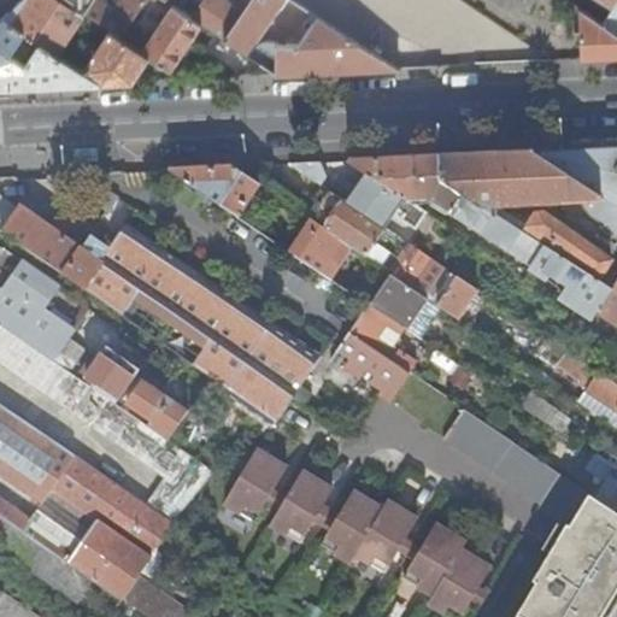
[(66,0),(21,0),(4,17),(72,63),(76,57),(71,53),(78,42),(69,35),(84,12),(74,5),(66,0)]
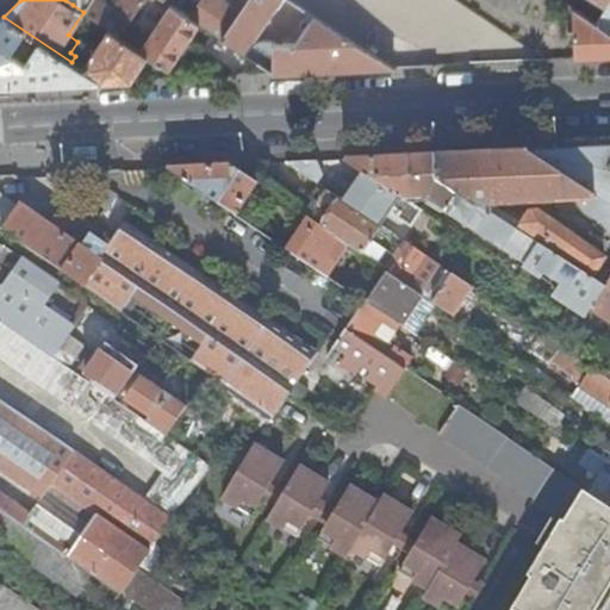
[(91,0),(83,12),(110,29),(120,37),(144,0),(91,0)]
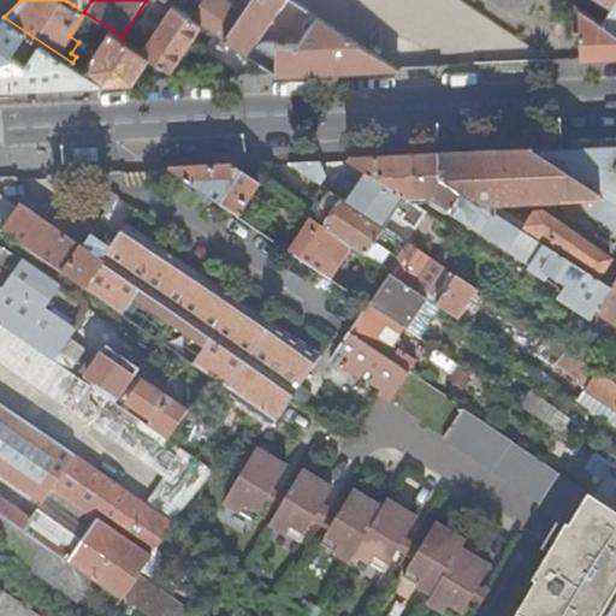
[(203,0),(191,17),(202,23),(224,39),(243,11),(234,5),(226,0),(203,0)]
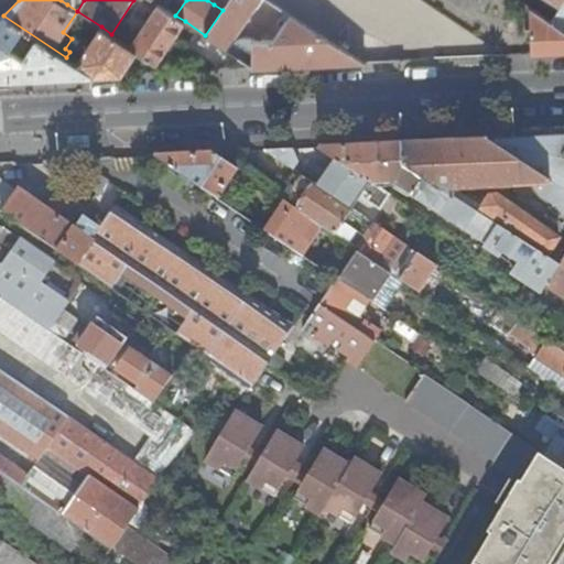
[(205,35),(224,47),(256,4),(272,15),(278,7),(267,0),(229,0),(223,10),(205,35)]
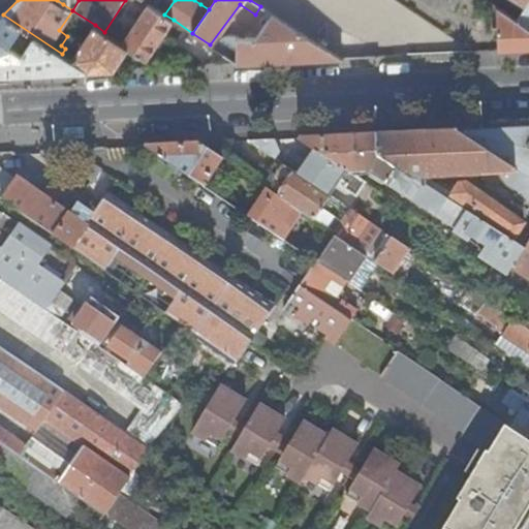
[(204,0),(200,4),(209,9),(215,0),(204,0)]
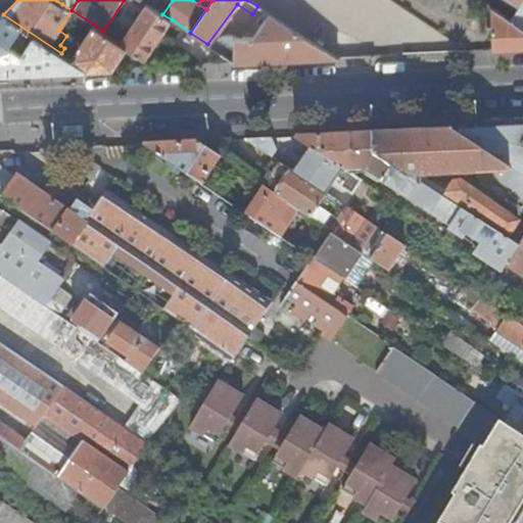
[(434,0),(449,9),(455,0),(434,0)]
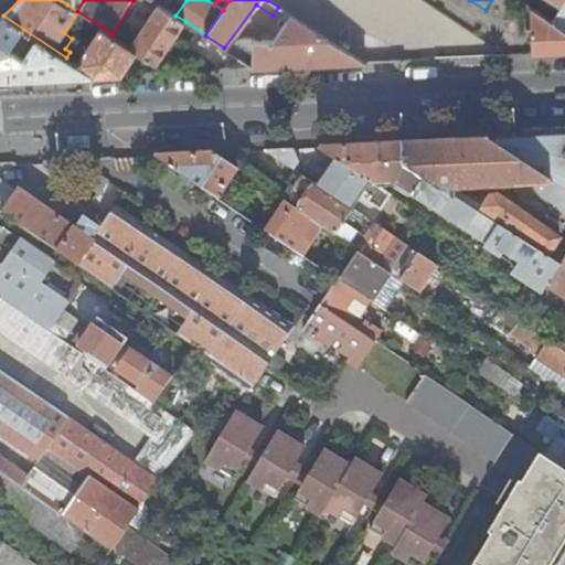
[(564,0),(562,7),(552,22),(564,30),(564,0)]
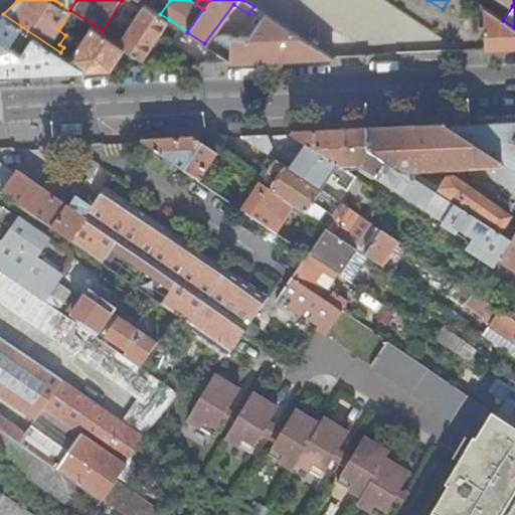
[(104,32),(125,46),(143,58),(169,19),(160,14),(144,3),(125,31),(111,21),(104,32)]
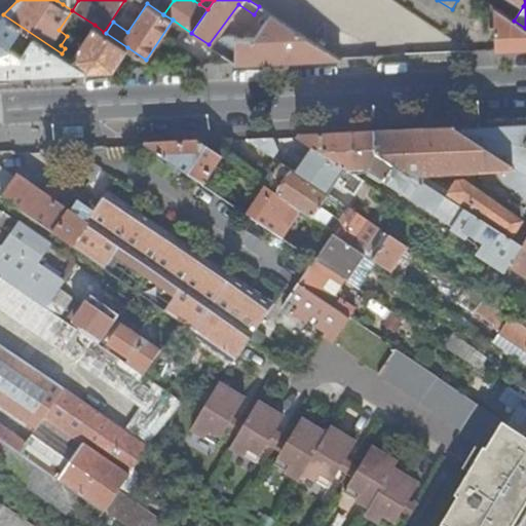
[(494,7),(496,50),(525,49),(525,28),(514,21),(494,7)]
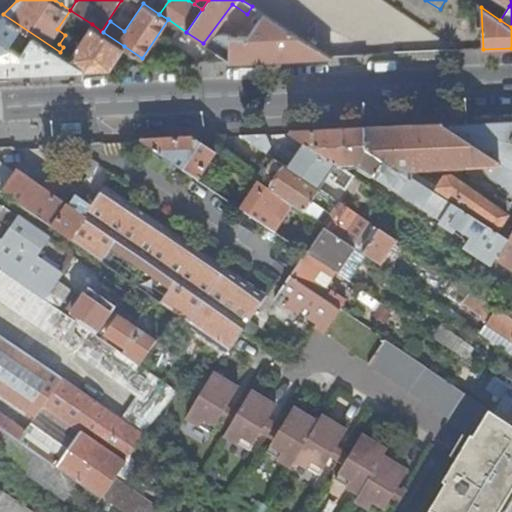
[(0,72),(84,68),(68,58),(60,52),(3,14),(0,16),(0,72)]
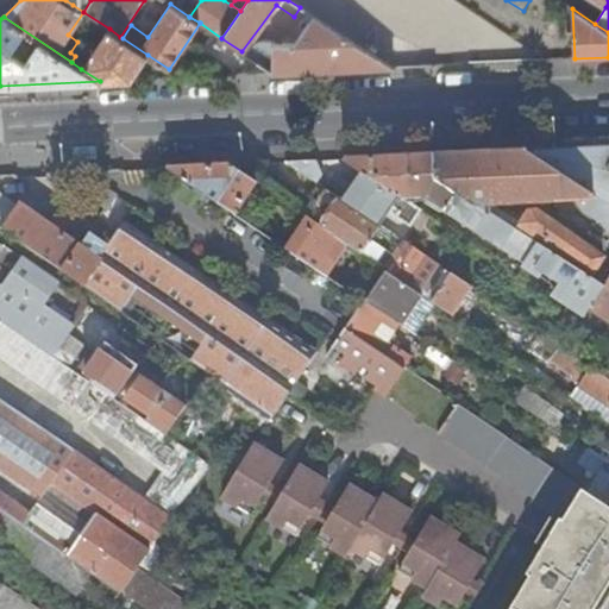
[(275,73),(394,68),(360,46),(314,17),(295,45),(263,41),(256,43),(250,48),(245,54),(275,73)]
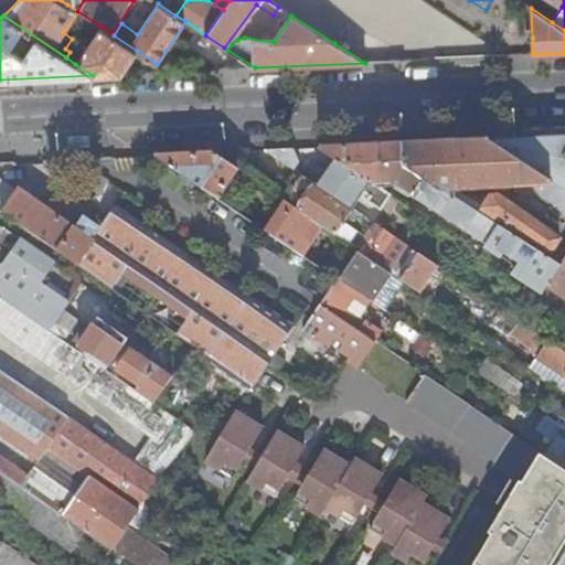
[(75,64),(93,75),(123,74),(137,51),(114,35),(112,34),(102,27),(75,64)]
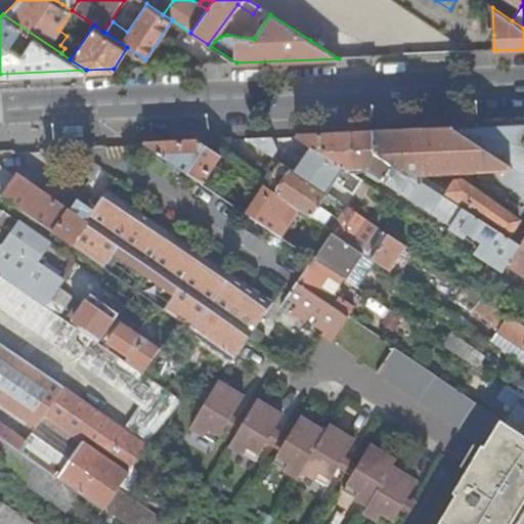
[(485,127),(523,125),(523,116),(519,116),(485,118),(485,127)]
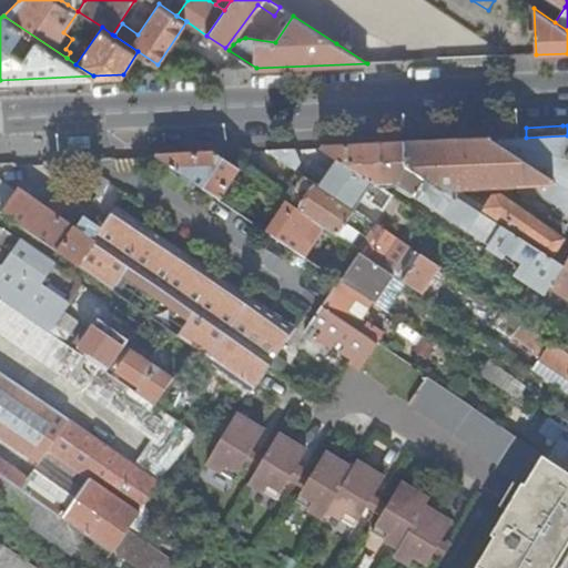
[(567,135),(526,138),(487,140),(567,191),(567,135)]
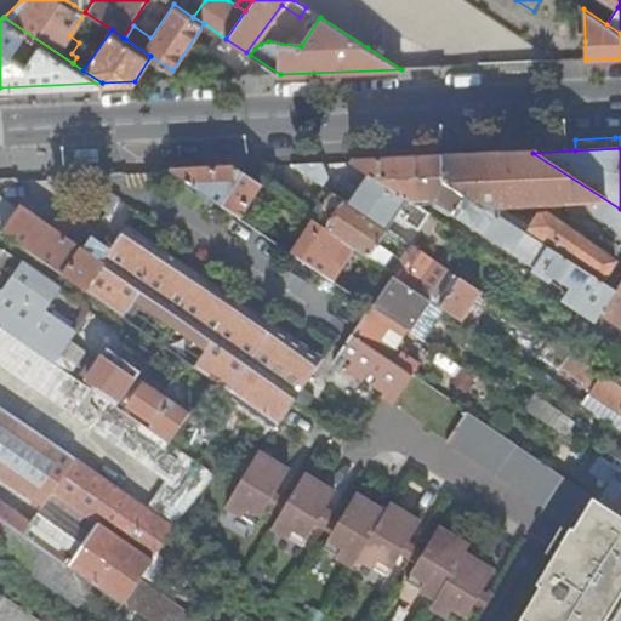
[(599,280),(620,294),(620,209),(533,153),(445,157),(445,181),(548,248),(599,280)]
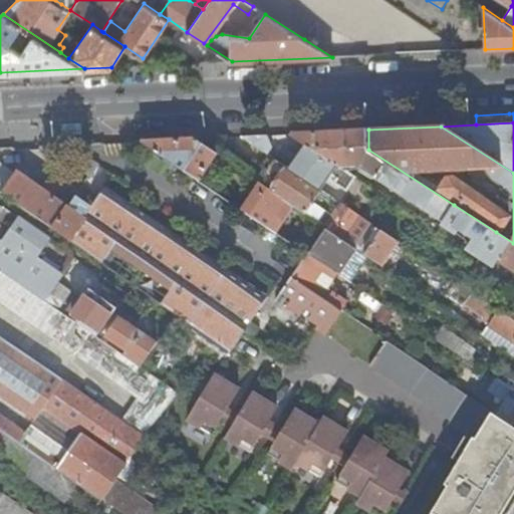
[(368,150),(368,130),(335,132),(287,135),(302,144),(346,173),(348,164),(363,163),(362,166),(376,175),(375,177),(443,221),(454,205),(368,150)]
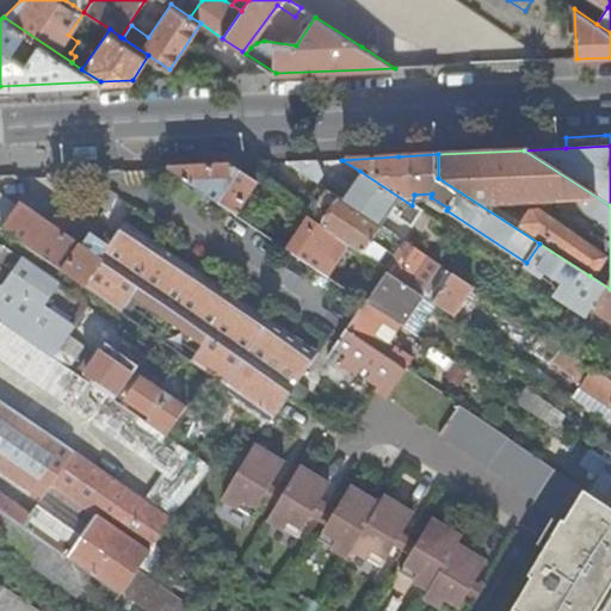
[(323,174),(316,161),(289,162),(319,183),(323,174)]
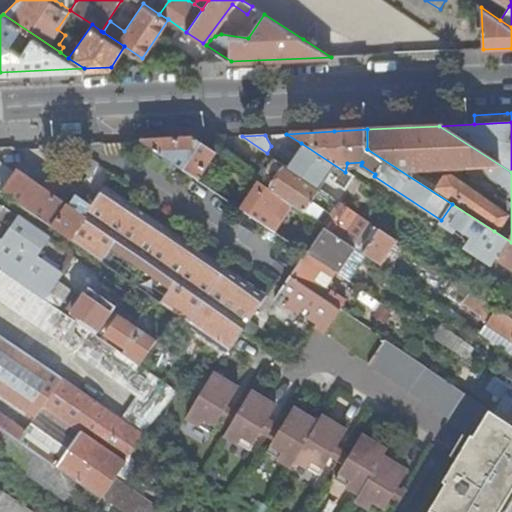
[(216,152),(195,138),(139,141),(198,180),(216,152)]
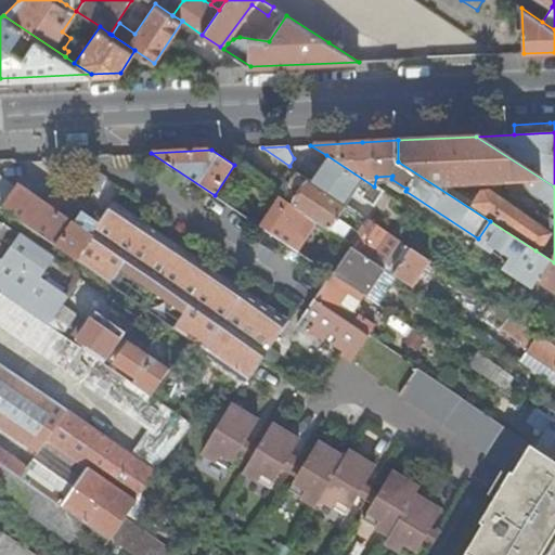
[(94,169),(94,155),(75,156),(76,176),(100,191),(108,178),(94,169)]
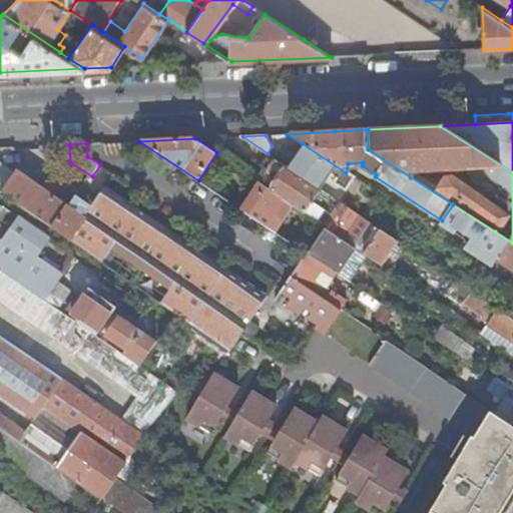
[(346,172),(302,143),(287,166),(321,189),(333,171),(349,181),(352,176),(346,172)]
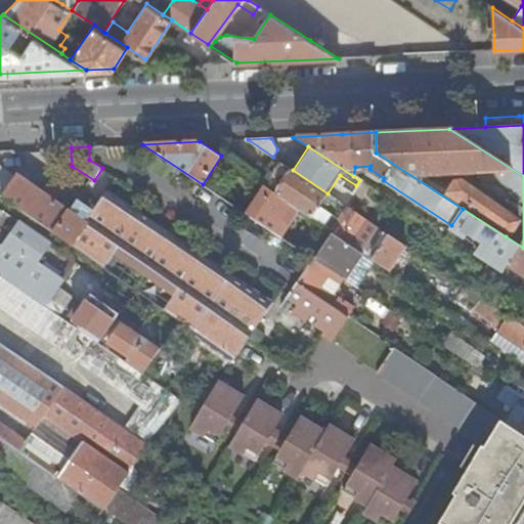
[(328,193),(293,170),(284,164),(276,175),(286,181),(277,193),(293,204),(312,217),(328,193)]
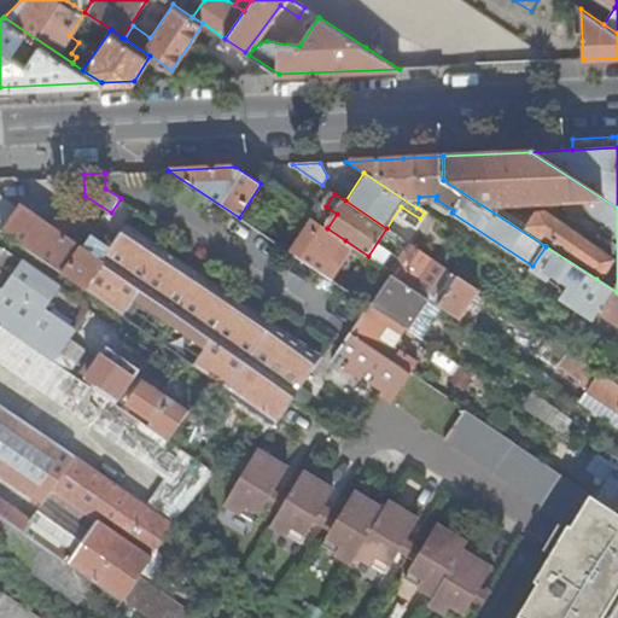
[(19,209),(0,194),(0,229),(123,315),(136,295),(209,344),(194,366),(277,424),(292,401),(296,395),(322,355),(128,223),(101,262),(21,207),(19,209)]
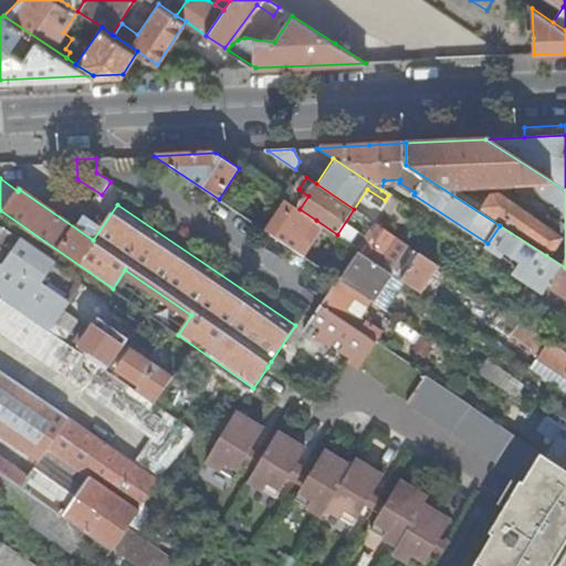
[(296,251),(316,220),(300,209),(286,200),(266,231),(296,251)]
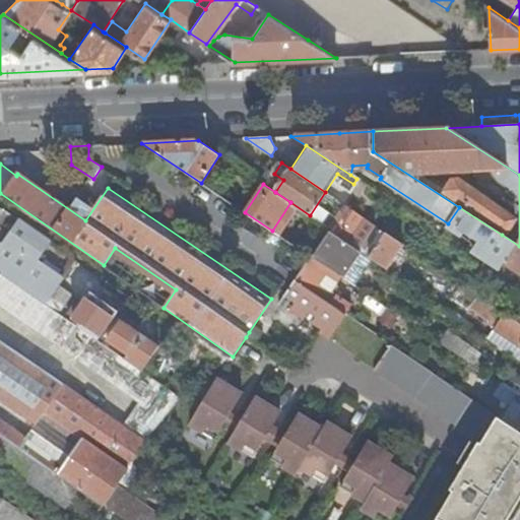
[(363,216),(338,200),(331,212),(336,216),(328,228),(329,229),(328,230),(345,242),(363,216)]
